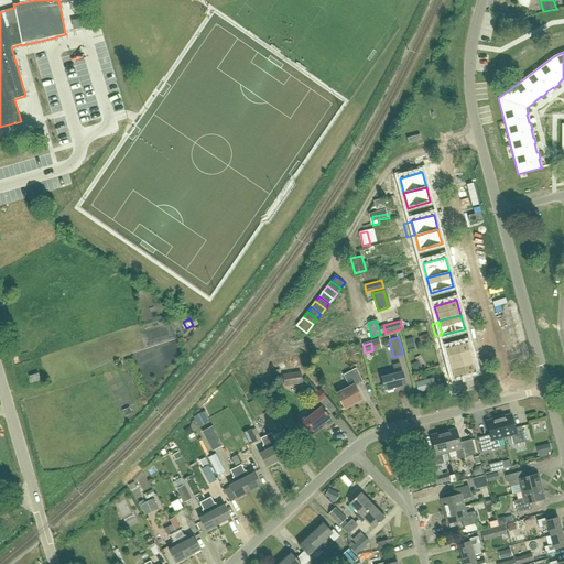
[(468,343),(445,349),(449,364),(472,357),(468,343)]
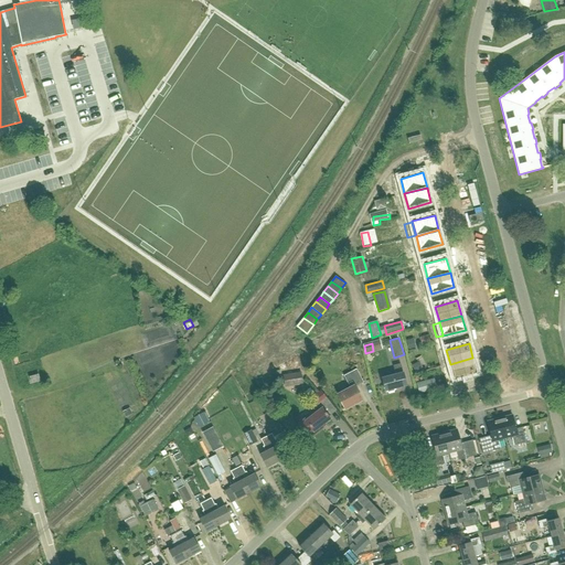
[(472,358),(450,364),(455,379),(477,373),(472,358)]
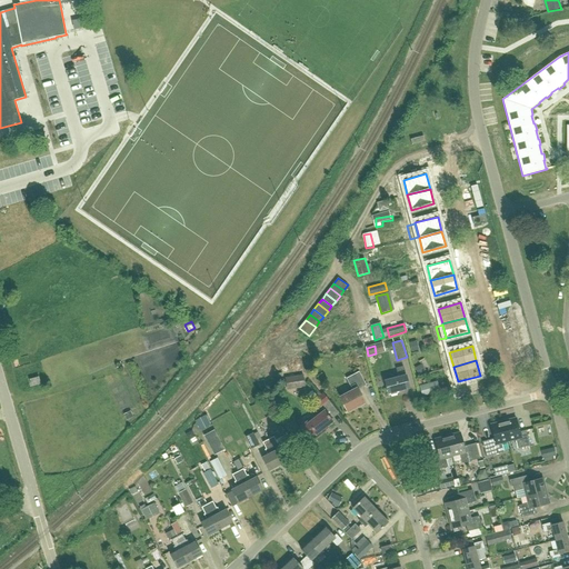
[(388,393),(409,388),(406,375),(403,367),(398,368),(399,377),(385,381),(388,393)]
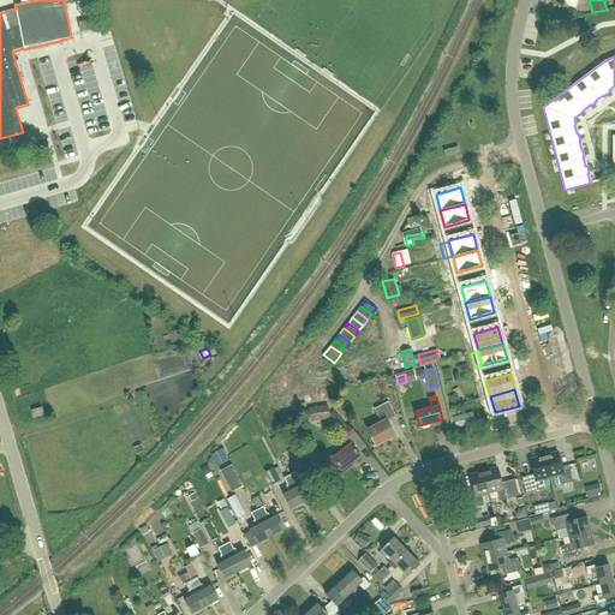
[(395,417),(388,402),(375,410),(381,423),(368,430),(376,446),(395,436),(387,422),(395,417)]
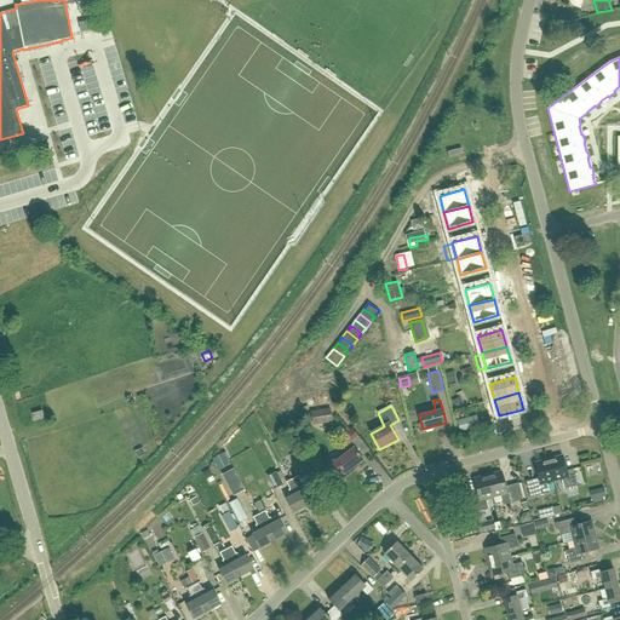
[(314,424),(334,422),(332,408),(311,411),(314,424)]
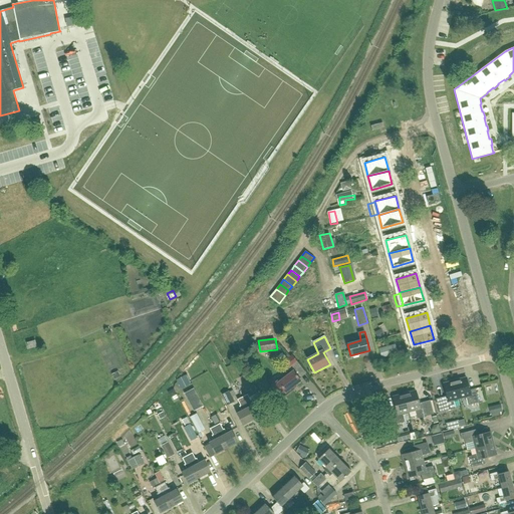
[(28,349),(36,347),(34,340),(26,343),(28,349)]
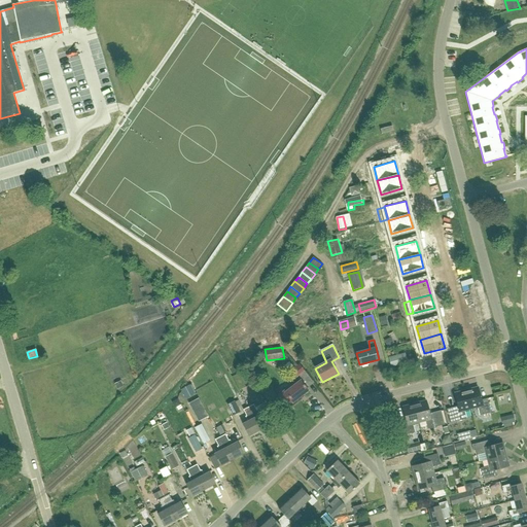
[(389,358),(391,366),(407,362),(405,354),(389,358)]
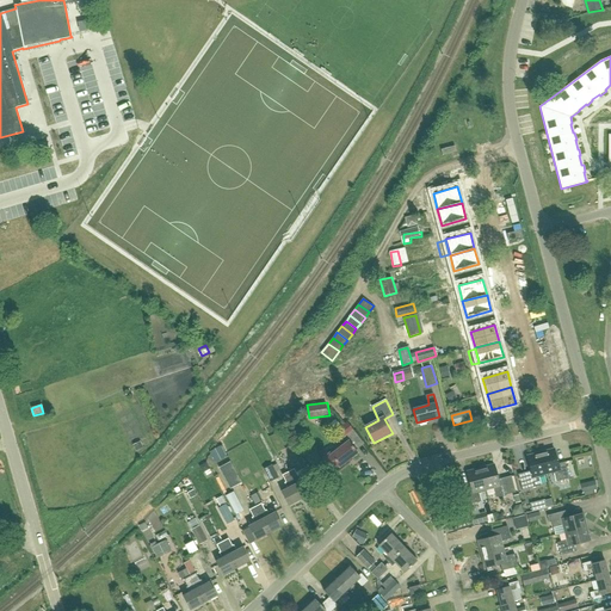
[(339,467),(357,452),(345,438),(351,433),(344,424),(334,432),(340,440),(335,444),(339,449),(332,455),(331,454),(322,460),(331,470),(339,466),(339,467)]
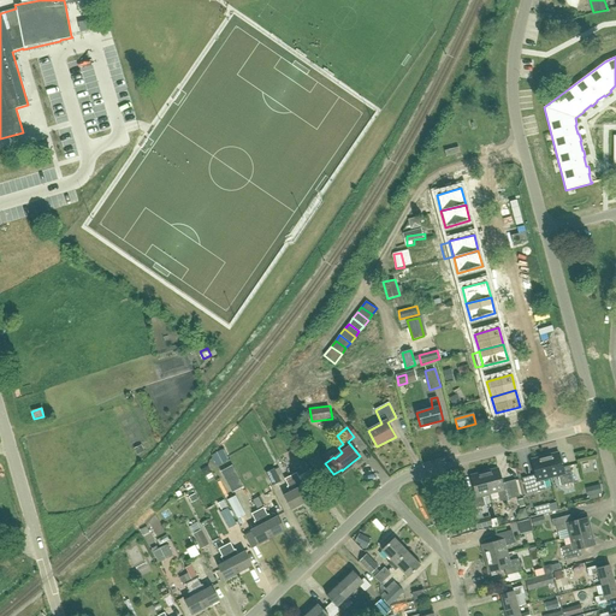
[(292,451),(300,466),(308,462),(300,446),(292,451)]
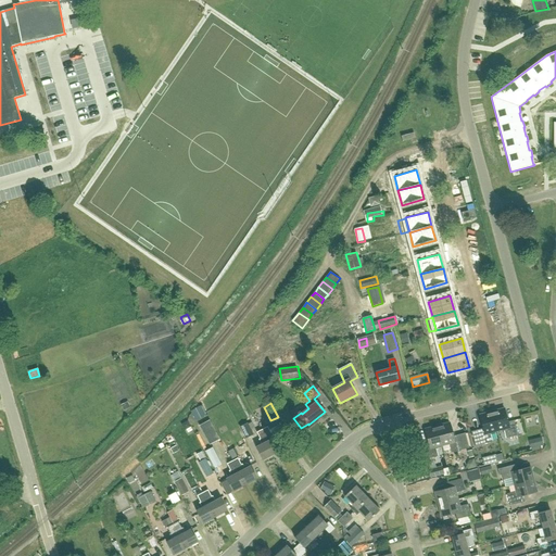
[(190,412),(196,421),(205,416),(200,406),(190,412)]
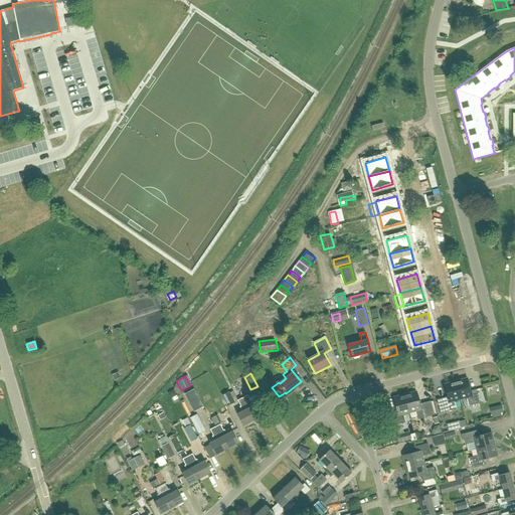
[(470,391),(467,378),(456,381),(461,400),(467,398),(469,406),(480,403),(476,390),(470,391)]
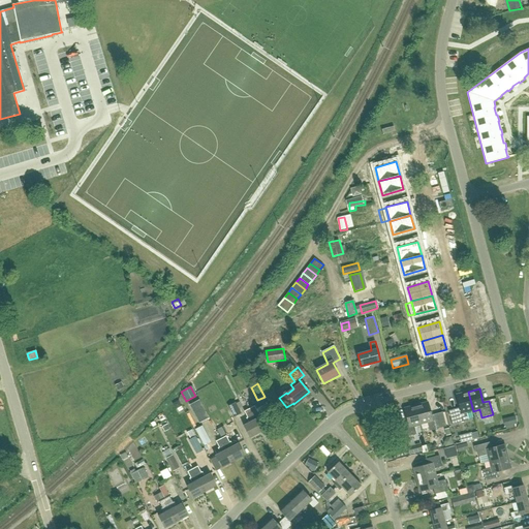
[(468,392),(456,395),(460,408),(448,411),(452,426),(468,421),(466,412),(473,411),(468,392)]
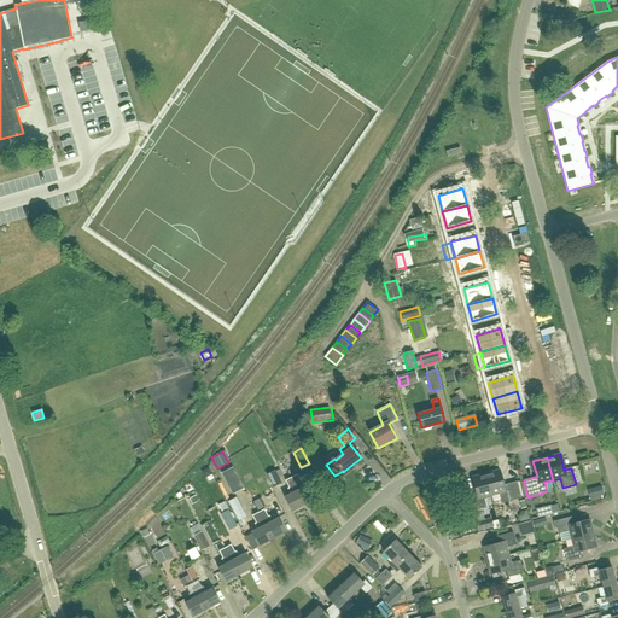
[(373,466),(365,471),(372,482),(379,477),(373,466)]
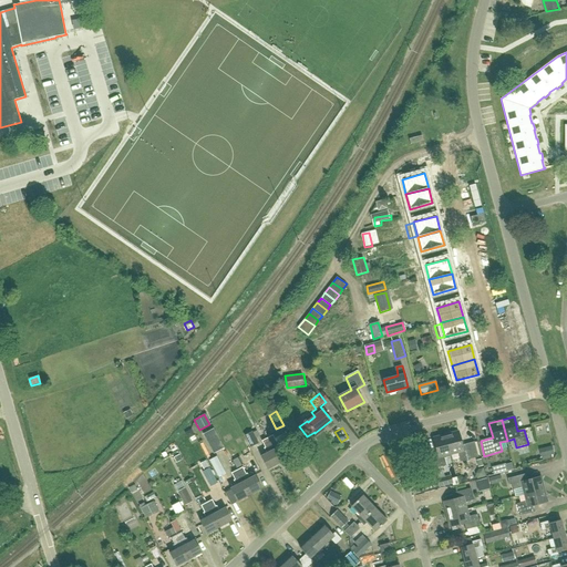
[(213,429),(204,434),(214,453),(224,449),(213,429)]
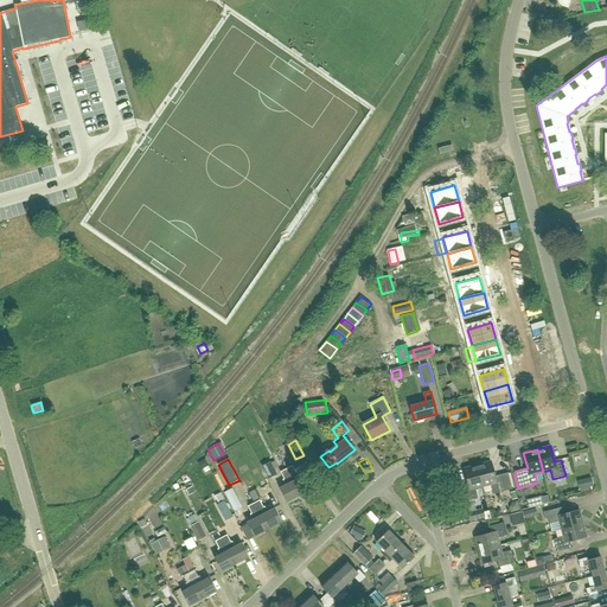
[(200,461),(190,472),(197,480),(209,470),(200,461)]
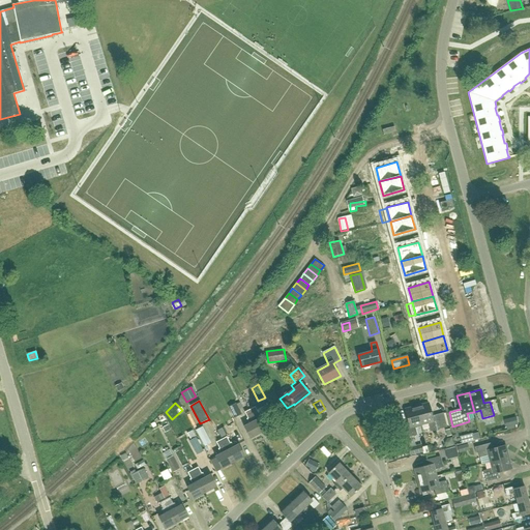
[(230,407),(235,418),(242,414),(237,403),(230,407)]
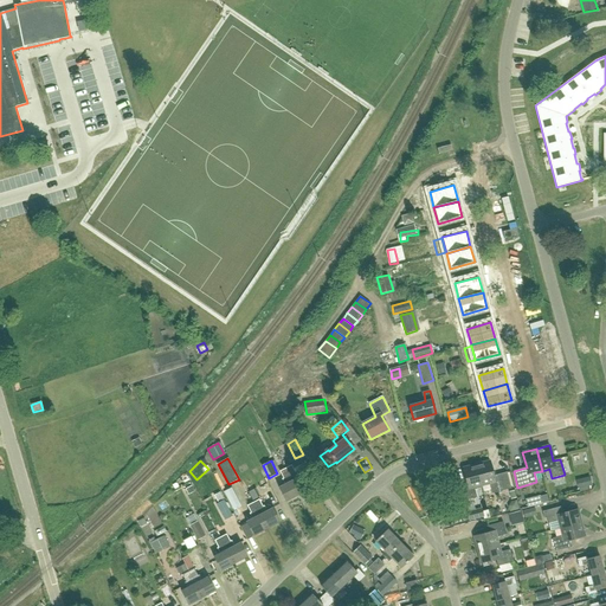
[(482,487),(490,484),(492,494),(511,489),(507,472),(494,476),(490,461),(476,464),(482,487)]
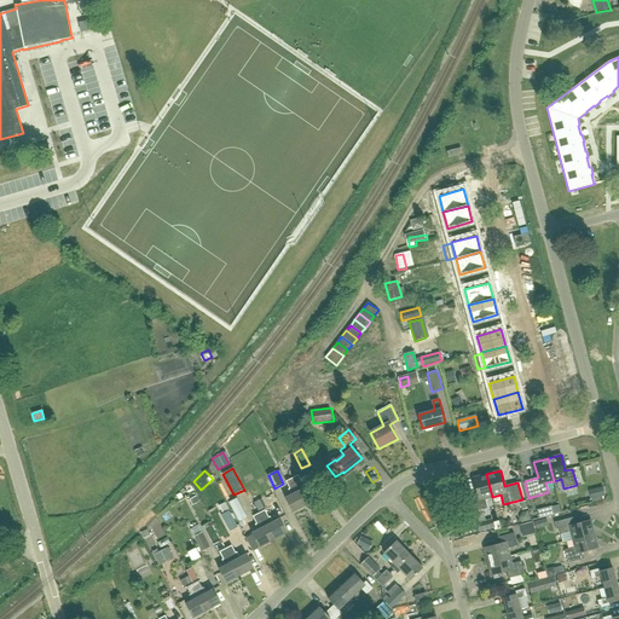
[(487,509),(485,499),(492,497),(486,474),(473,478),(476,493),(470,496),(474,512),(487,509)]
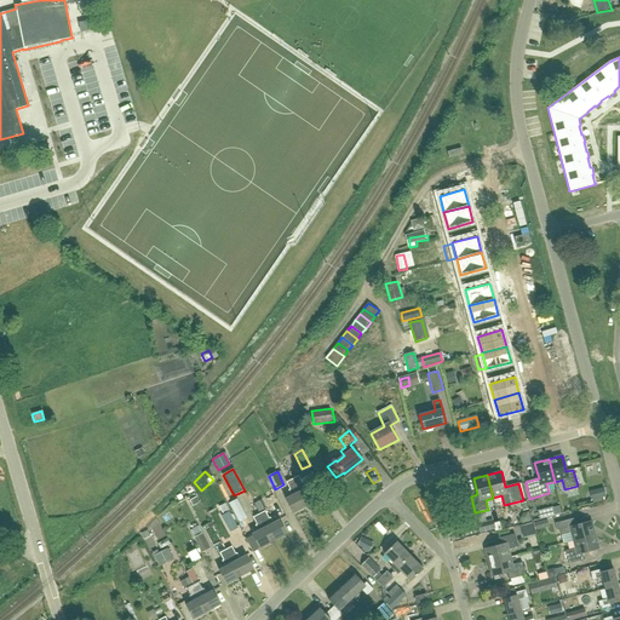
[(306,506),(320,499),(313,484),(305,488),(302,482),(300,482),(297,476),(292,478),(306,506)]
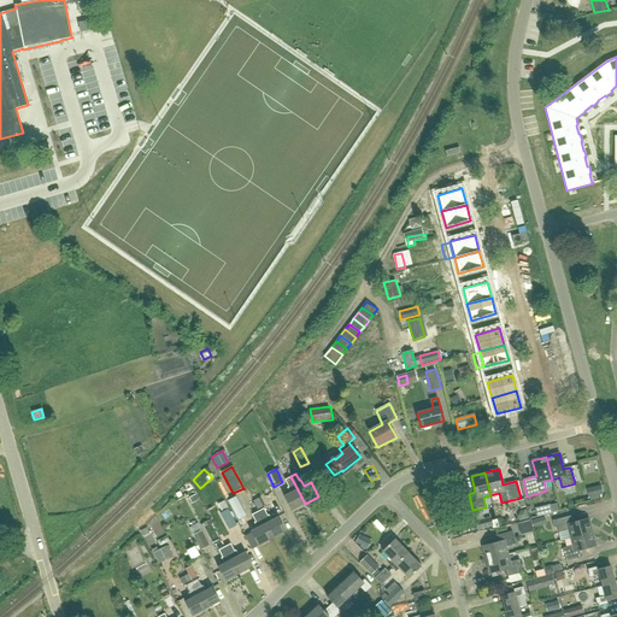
[(283,497),(291,511),(305,504),(291,476),(286,479),(289,486),(288,486),(292,493),(283,497)]
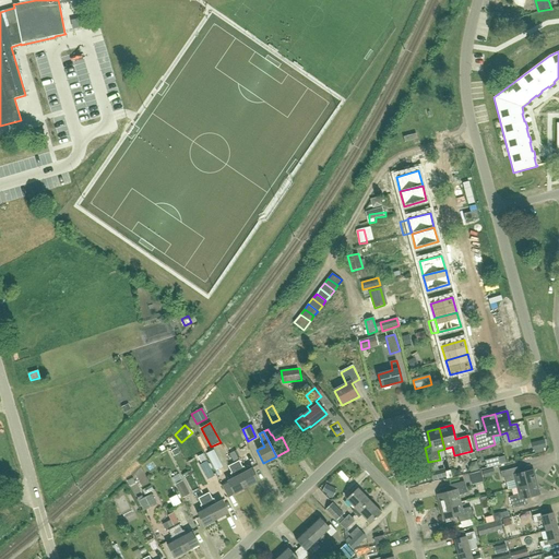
[(535,451),(547,448),(545,439),(533,442),(535,451)]
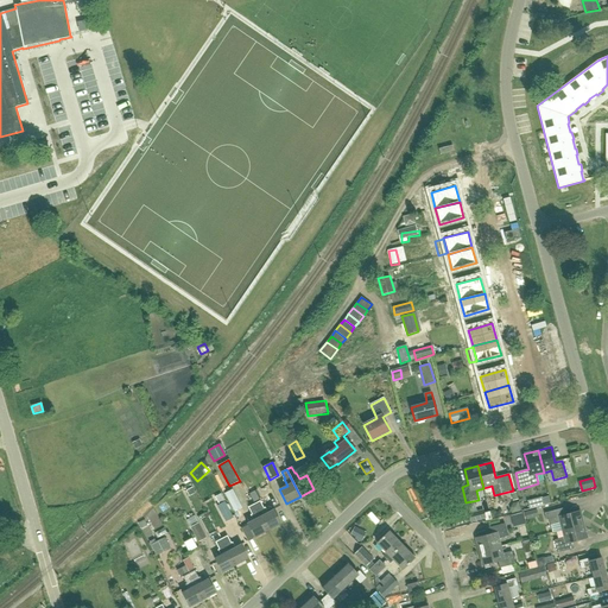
[(234,512),(242,507),(233,489),(226,493),(234,512)]
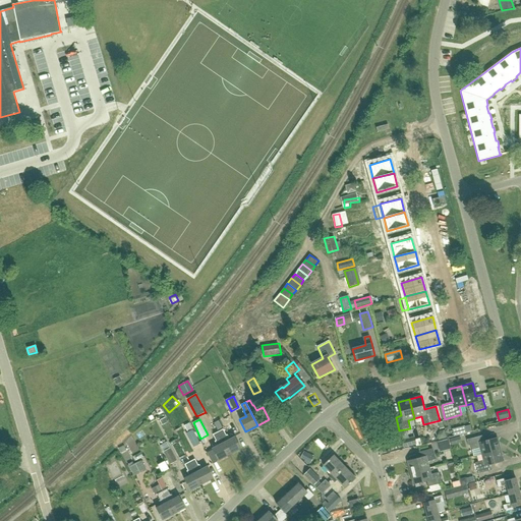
[(214,423),(218,430),(223,427),(220,420),(214,423)]
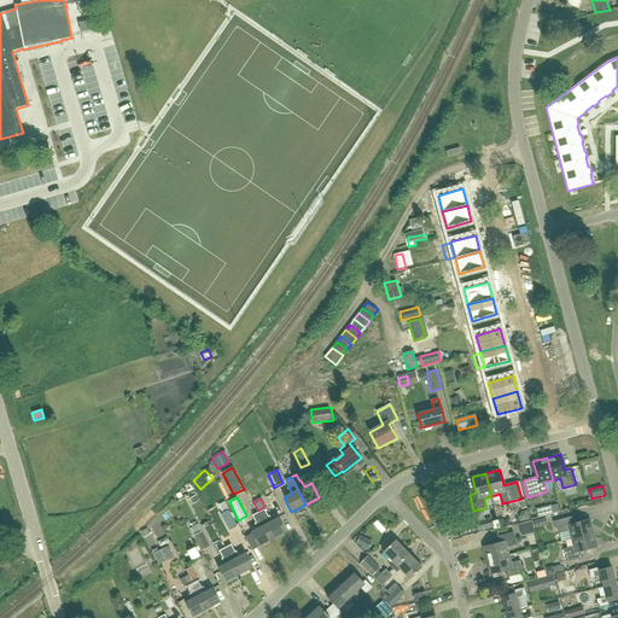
[(222,513),(228,511),(225,503),(219,506),(222,513)]
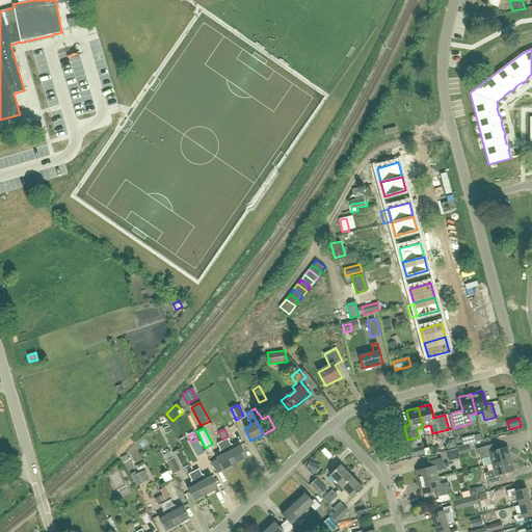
[(143,437),(137,444),(143,450),(150,444),(143,437)]
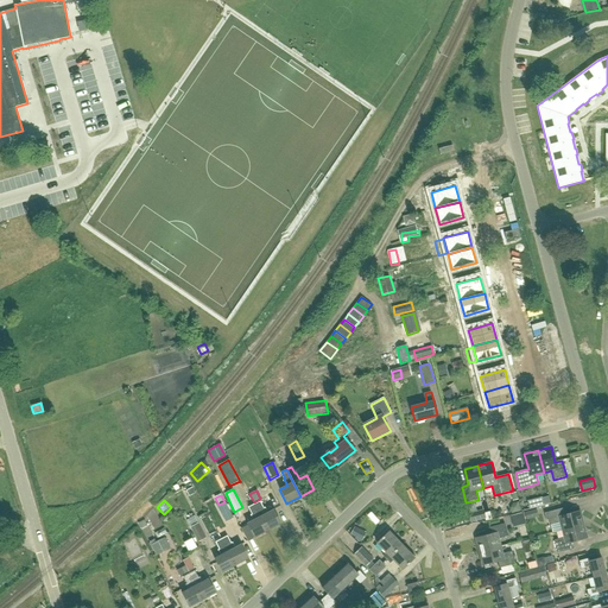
[(221,514),(229,510),(225,501),(225,502),(219,505),(217,506),(221,514)]
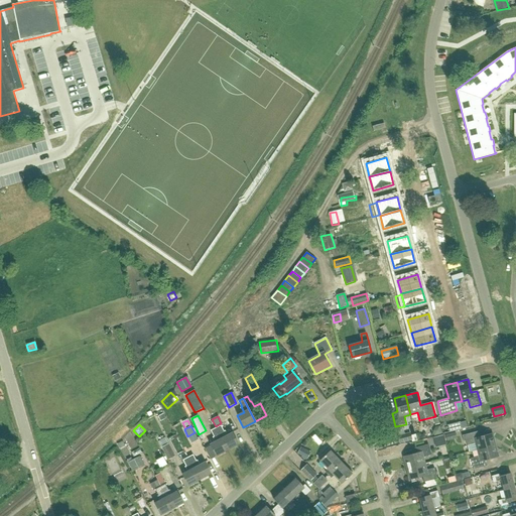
[(239,444),(233,432),(227,436),(224,430),(223,431),(220,425),(216,427),(228,450),(239,444)]
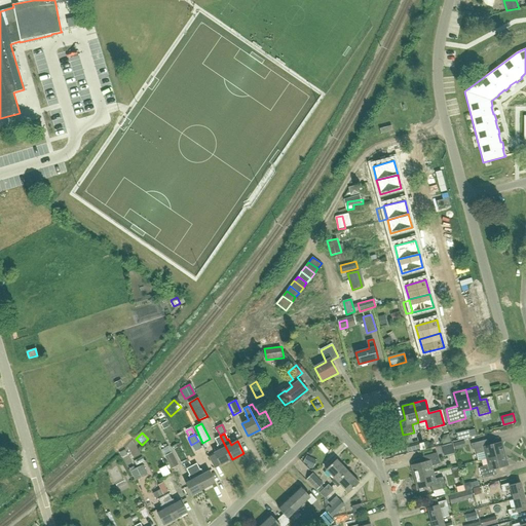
[(214,453),(220,465),(232,459),(220,436),(216,438),(219,444),(218,444),(221,450),(214,453)]
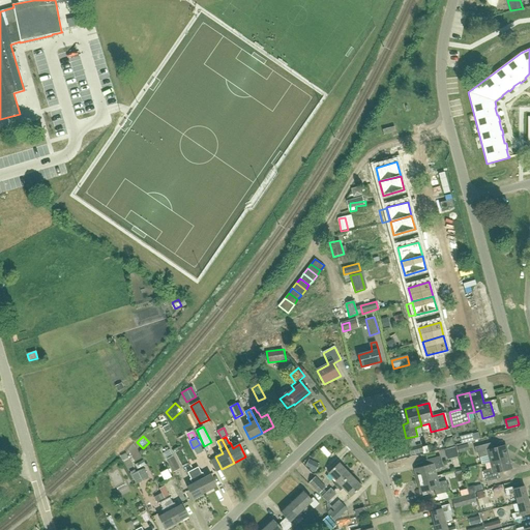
[(479,459),(488,457),(490,463),(508,458),(505,446),(493,449),(491,443),(474,447),(476,453),(478,453),(479,459)]
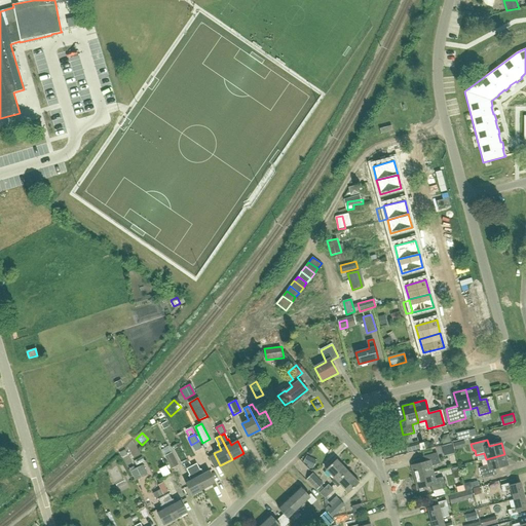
[(456,449),(466,447),(465,441),(455,443),(456,449)]
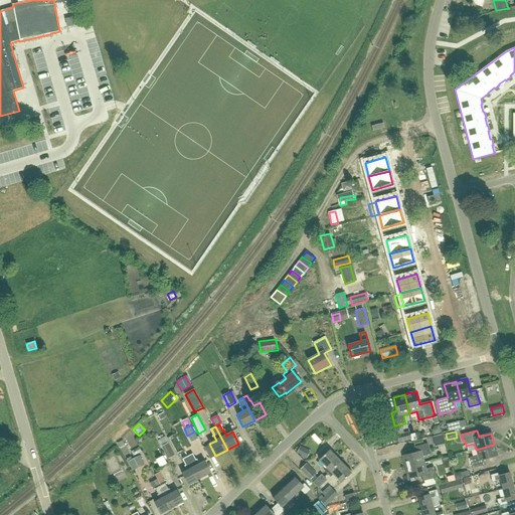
[(312,437),(320,444),(323,440),(315,433),(312,437)]
